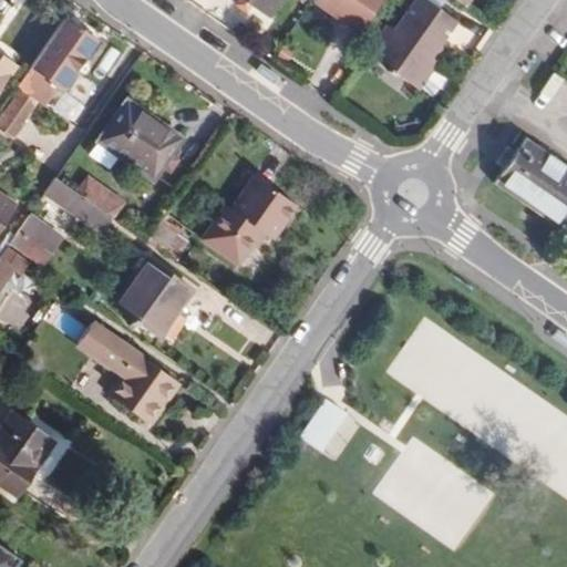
[(279,0),(238,0),(235,6),(246,13),(251,4),(268,17),(279,0)]
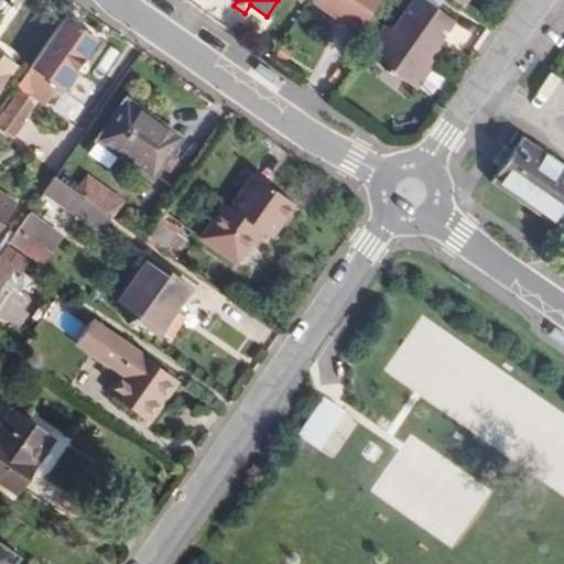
[(349,36),(376,0),(305,0),(304,3),(349,36)]
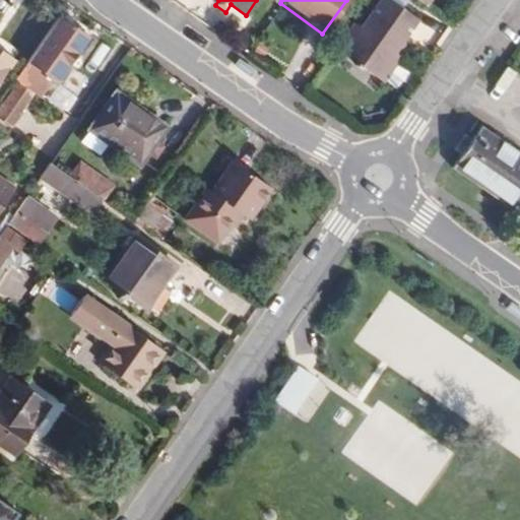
[(402,41),(417,19),(389,0),(381,0),(362,29),(355,25),(338,50),(359,65),(356,67),(362,70),(364,68),(383,82),(401,58),(394,53),(402,41)]
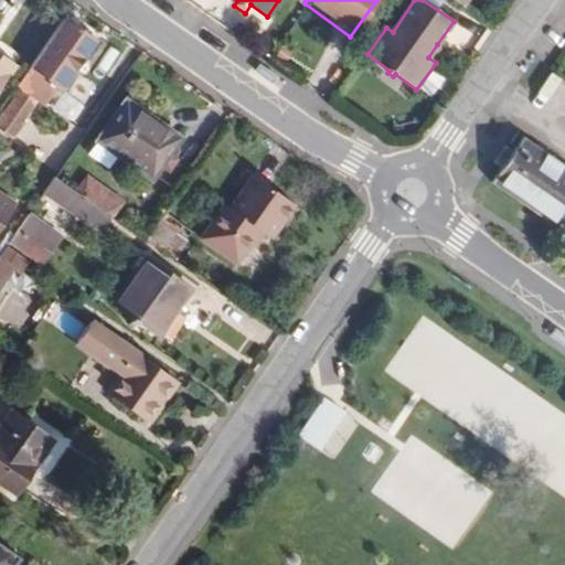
[(62,91),(96,42),(80,30),(65,20),(31,68),(38,73),(62,91)]
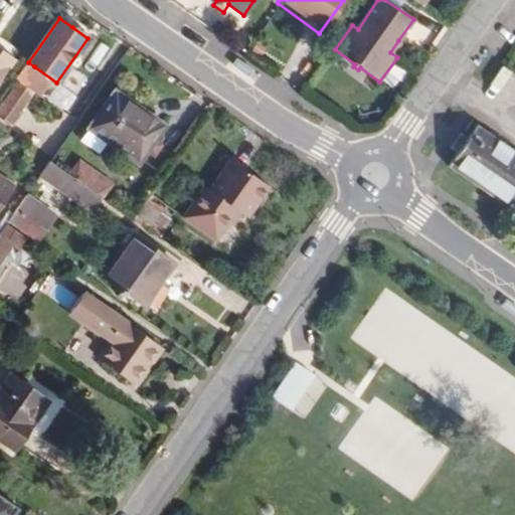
[(397,57),(405,45),(398,40),(390,52),(397,57)]
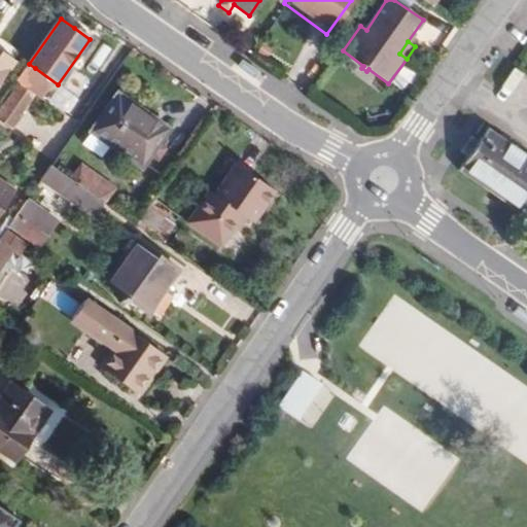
[(0,82),(15,61),(0,50),(0,82)]
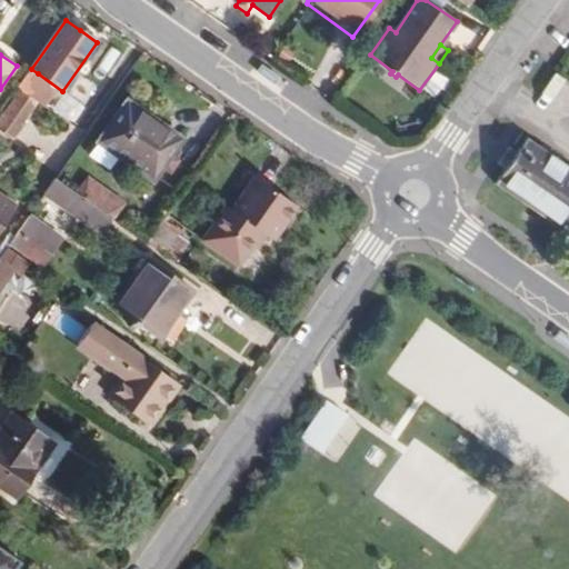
[(38,73),(31,69),(18,88),(25,92),(38,73)]
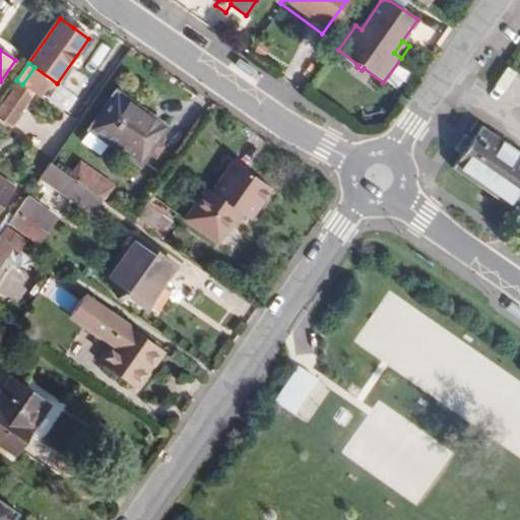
[(52,80),(41,96),(60,110),(71,93),(52,80)]
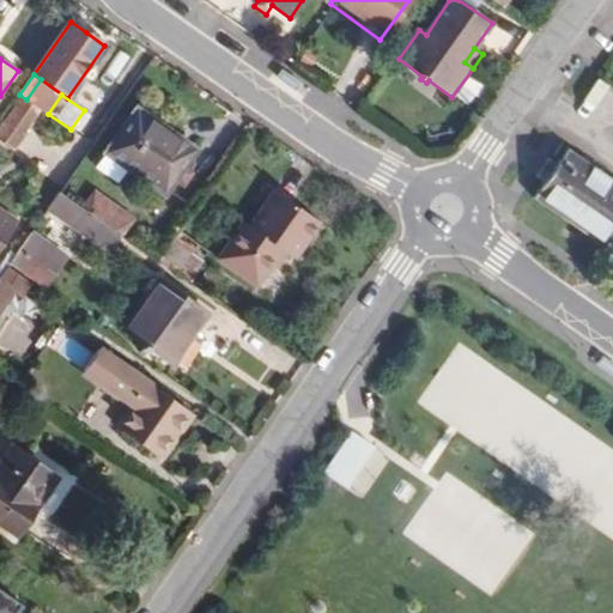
[(24,135),(41,110),(20,97),(0,126),(0,140),(16,151),(25,137),(24,135)]
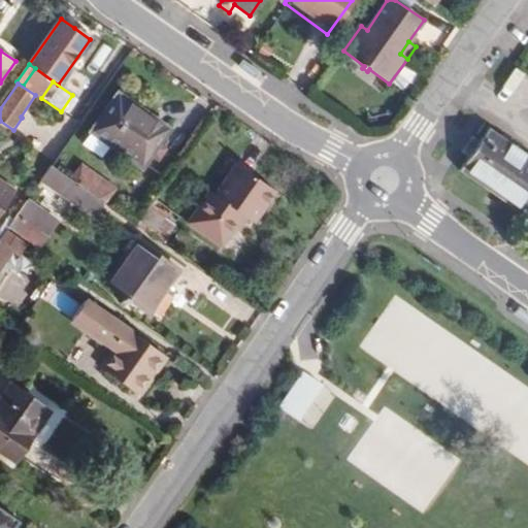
[(168,129),(118,95),(91,134),(141,168),(147,160),(154,164),(158,158),(152,154),(168,129)]
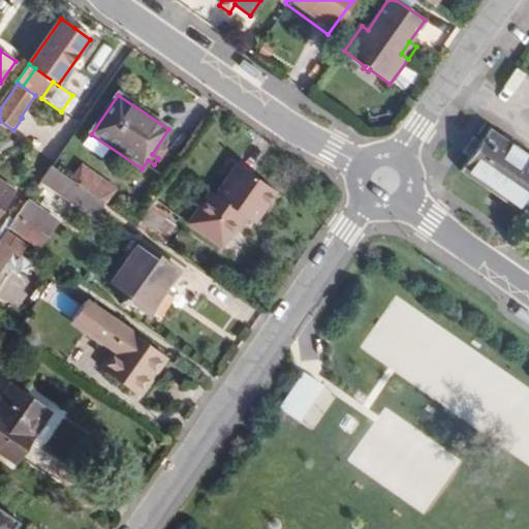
[(528,205),(528,158),(491,130),(481,143),(475,137),(464,153),(471,158),(463,169),(524,213),(528,205)]
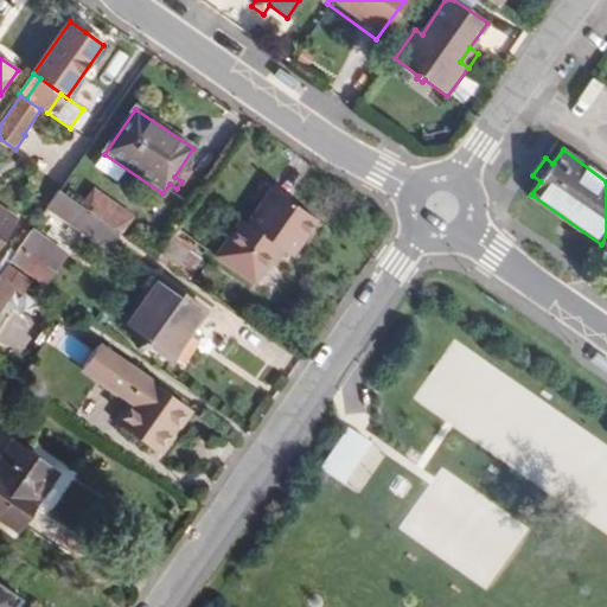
[(100,216),(122,231),(123,232),(134,217),(94,187),(82,204),(100,216)]
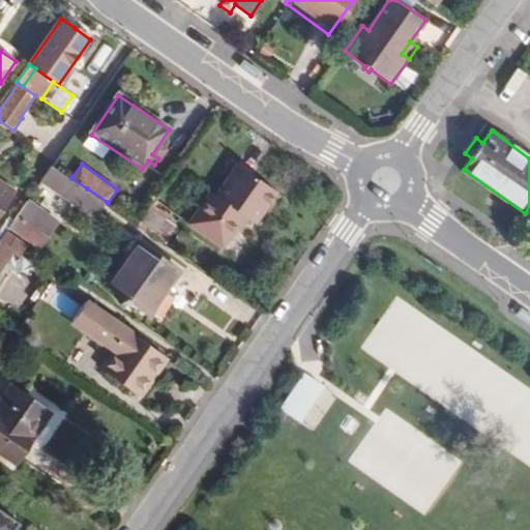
[(255,226),(277,194),(237,166),(215,197),(210,193),(185,228),(221,252),(236,230),(244,218),(248,222),(255,226)]
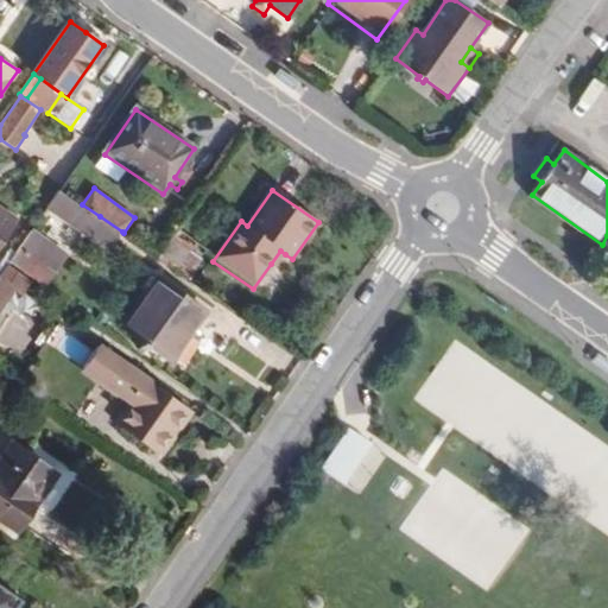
[(84,238),(100,216),(82,204),(68,226),(84,238)]
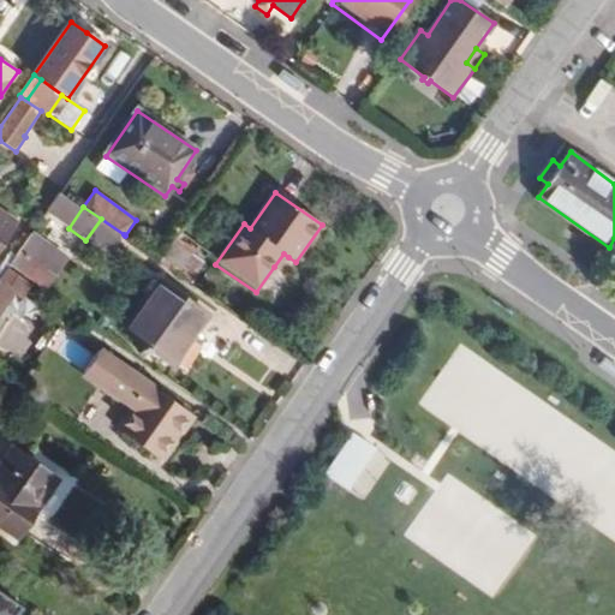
[(0,249),(18,224),(0,210),(0,249)]
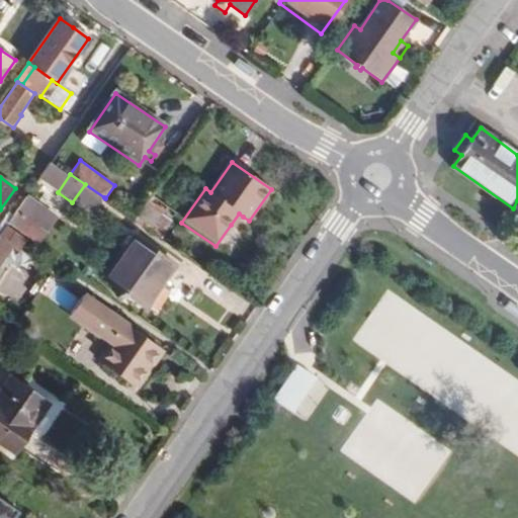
[(91,216),(104,197),(85,184),(72,202),(91,216)]
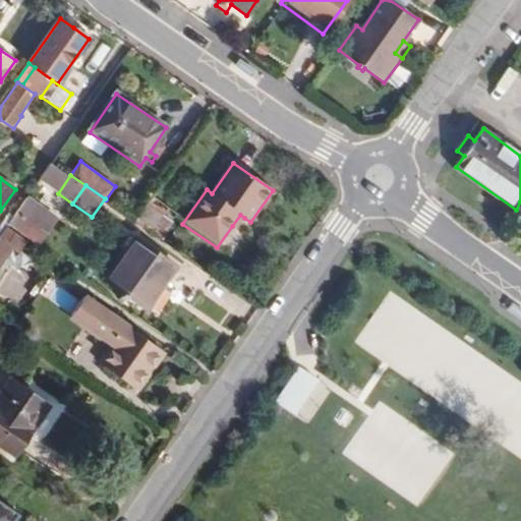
[(8,224),(27,238),(38,245),(56,219),(26,198),(8,224)]
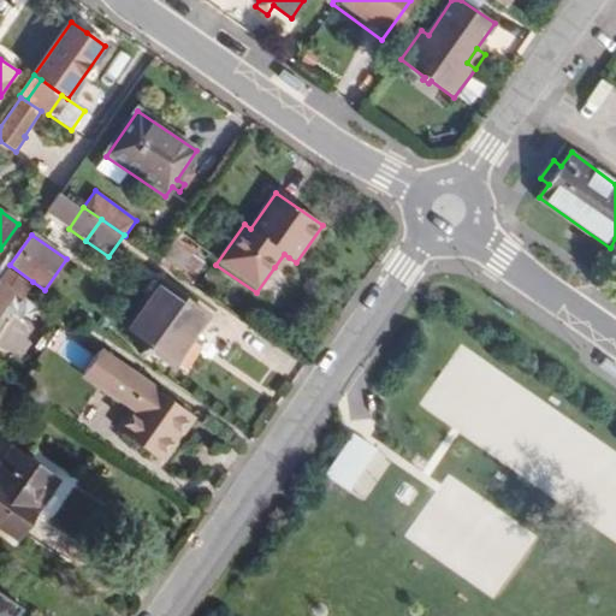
[(170,235),(160,262),(189,273),(199,246),(170,235)]
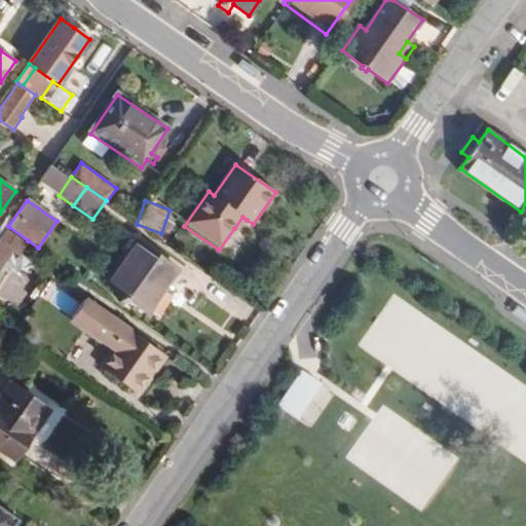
[(247,220),(242,217),(234,228),(238,231),(247,220)]
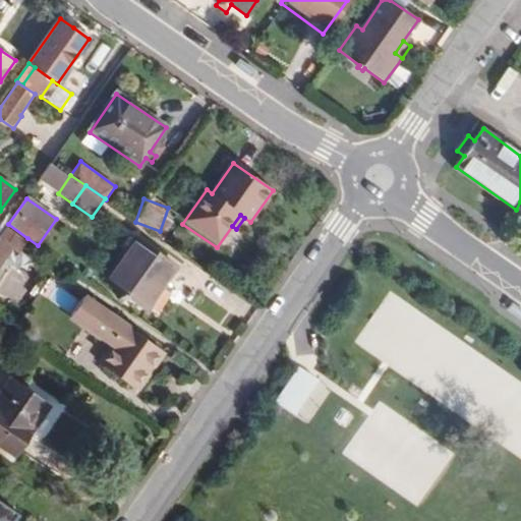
[(18,250),(27,238),(8,224),(0,234),(0,264),(12,246),(18,250)]
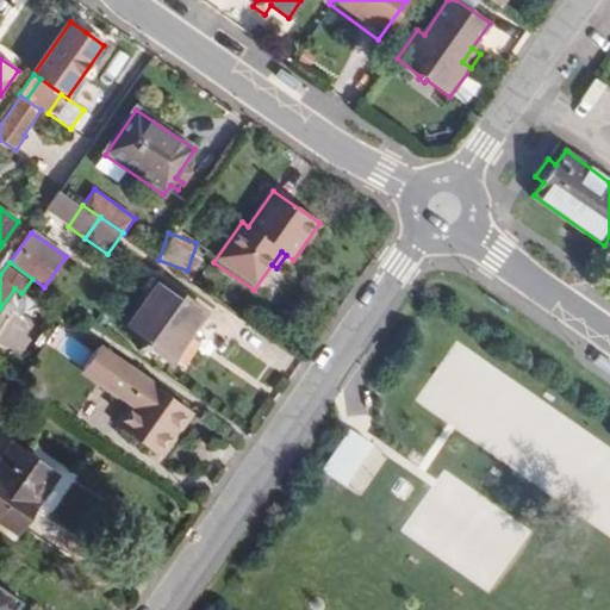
[(161,277),(124,328),(175,363),(211,311),(161,277)]
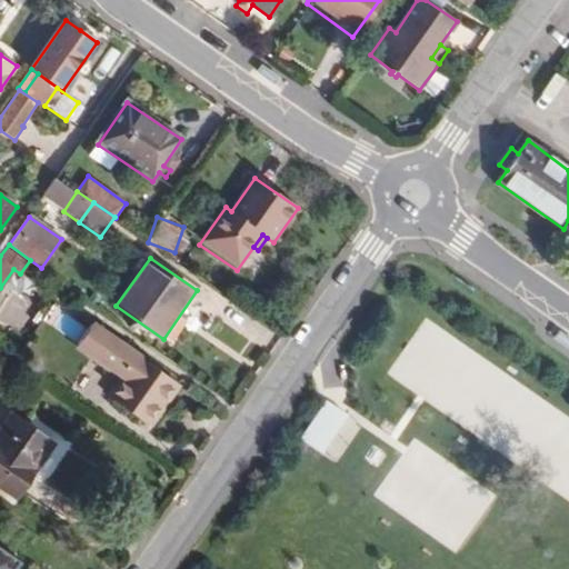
[(126,376),(111,396),(152,425),(181,385),(95,322),(80,343),(126,376)]
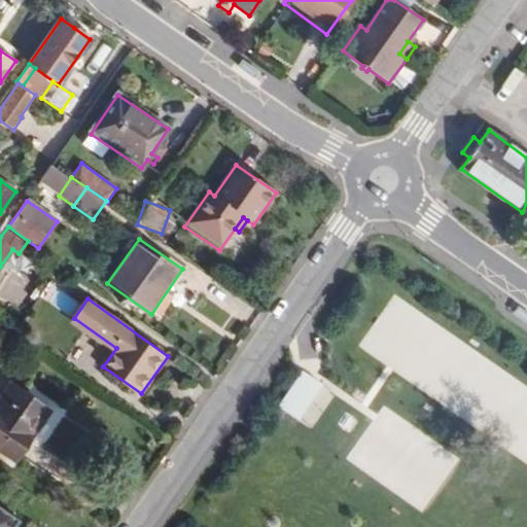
[(299,371),(274,407),(311,431),(336,395),(299,371)]
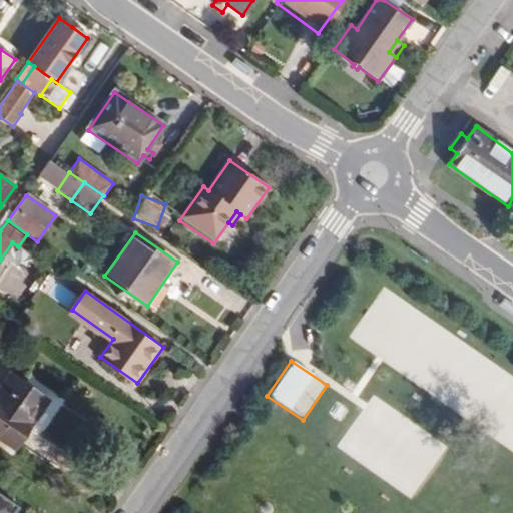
[(512,446),(512,377),(491,362),(486,369),(497,376),(482,397),(490,402),(476,421),(512,446)]
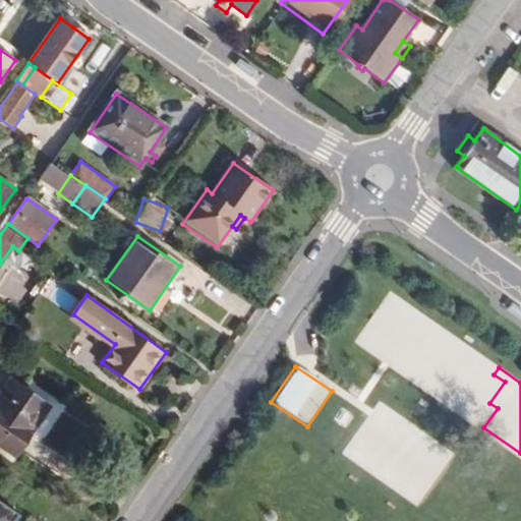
[(50,406),(12,380),(0,397),(0,442),(15,453),(50,406)]
